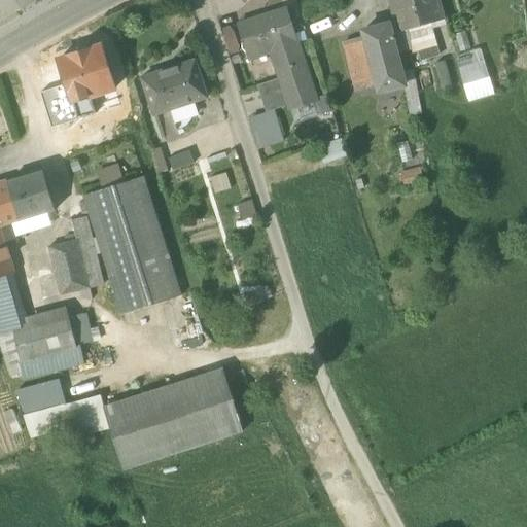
[(0,0),(0,21),(34,0),(0,0)]
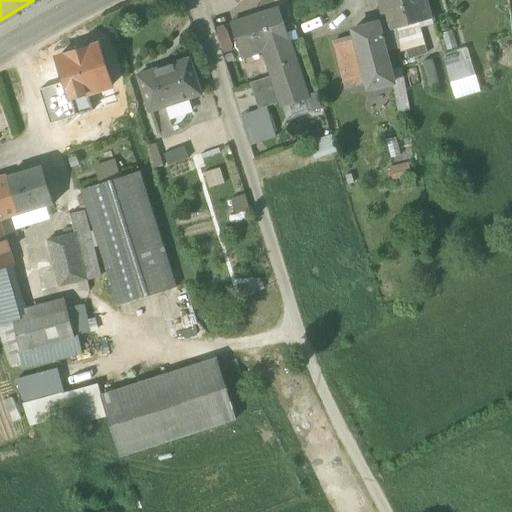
[(378,0),(384,21),(387,31),(419,22),(432,18),(426,0),(378,0)]
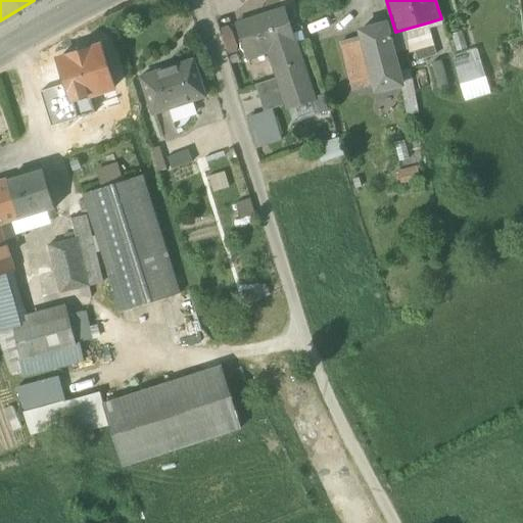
[(246,54),(267,47),(294,39),(284,9),(236,25),(245,54),(246,54)]
